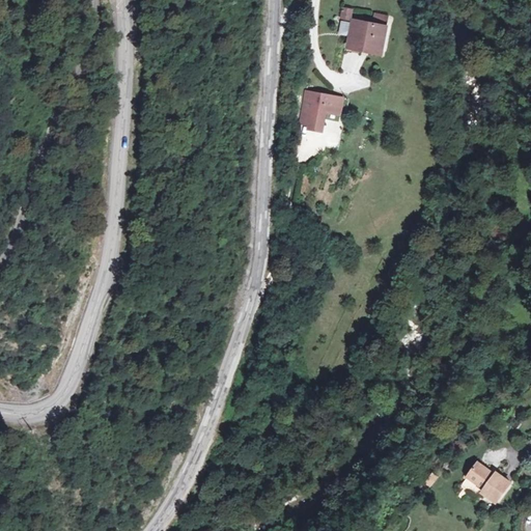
[(348,29),(352,30),(348,48),(359,50),(360,47),(381,50),(385,25),(350,19),(348,29)]
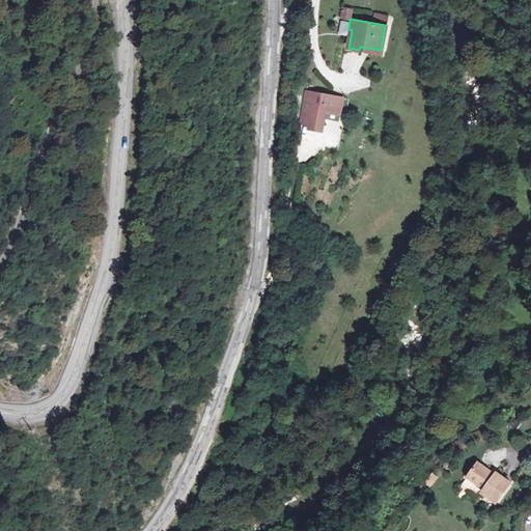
[(305,91),(303,102),(312,103),(314,93),(305,91)]
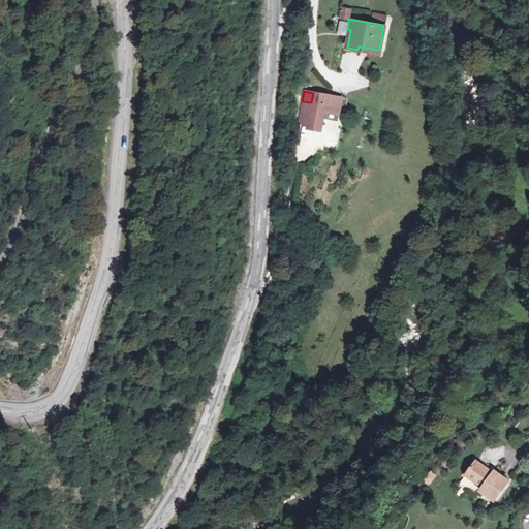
[(311,102),(302,101),(298,122),(308,124),(307,128),(320,130),(328,95),(313,93),(311,102)]
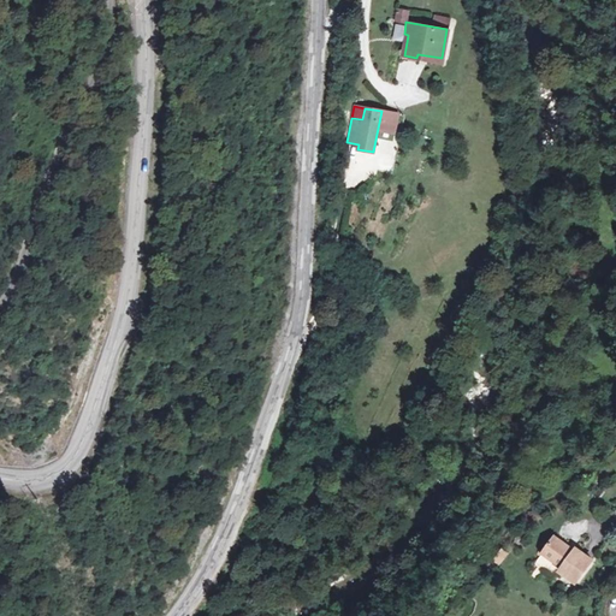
[(422,175),(425,160),(418,159),(414,172),(422,175)]
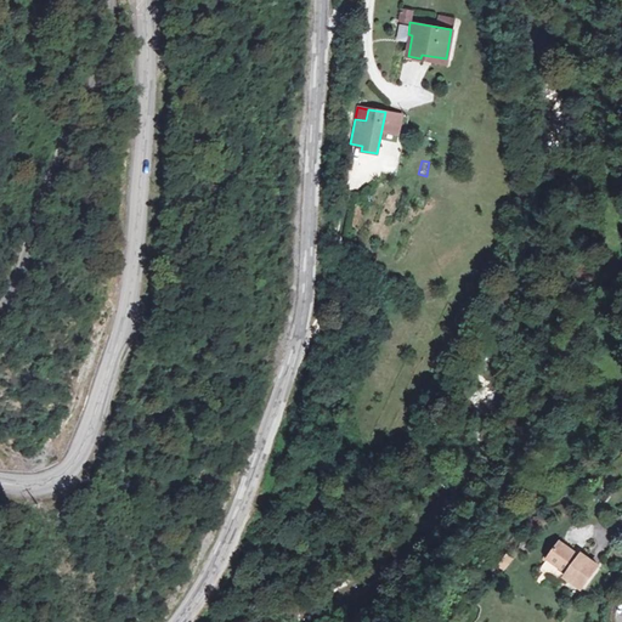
[(567,576),(565,578),(582,592),(599,570),(582,557),(581,559),(561,544),(549,561),(567,576)]
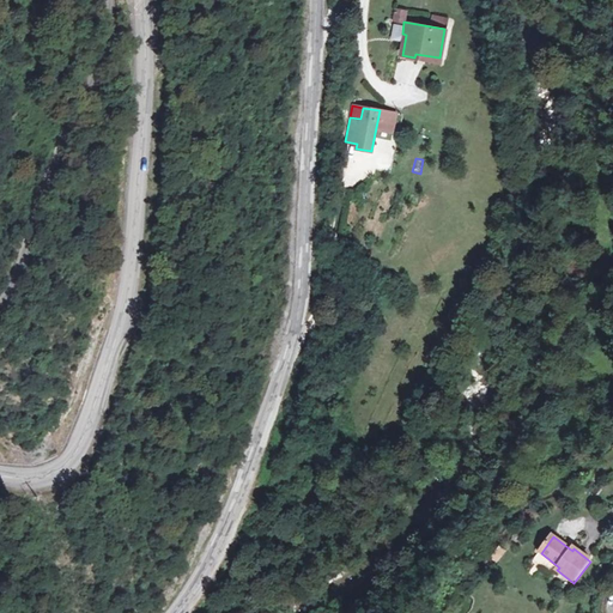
All buildings are outlined.
